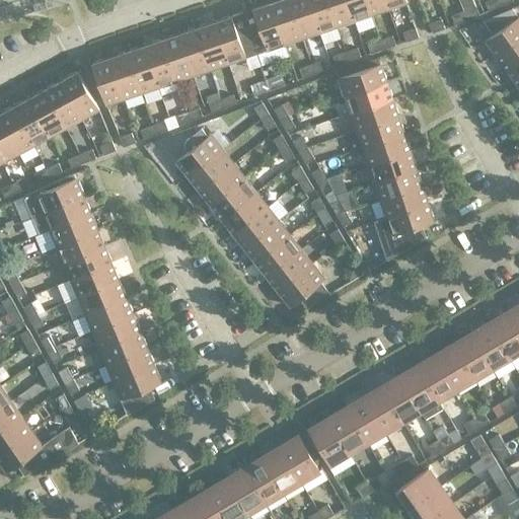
[(302,38),(289,0),(277,0),(271,2),(285,44),(302,38)]
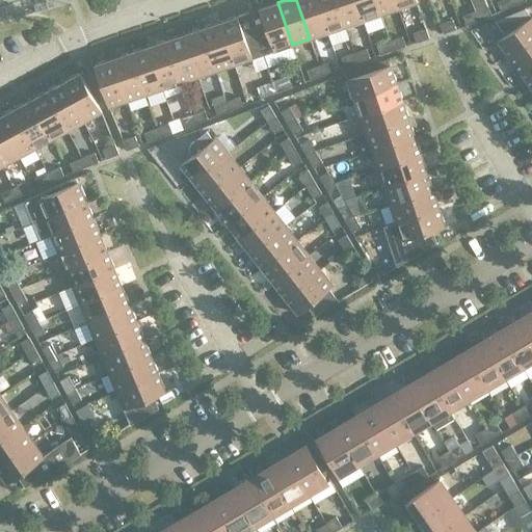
[(327,32),(316,0),(296,0),(310,38),(327,32)]
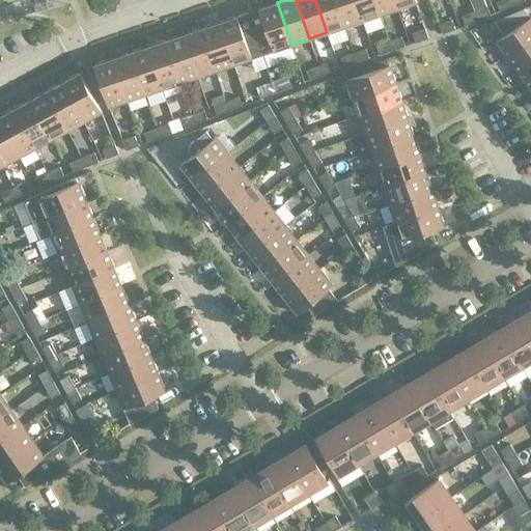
[(344,27),(335,0),(315,0),(327,32),(344,27)]
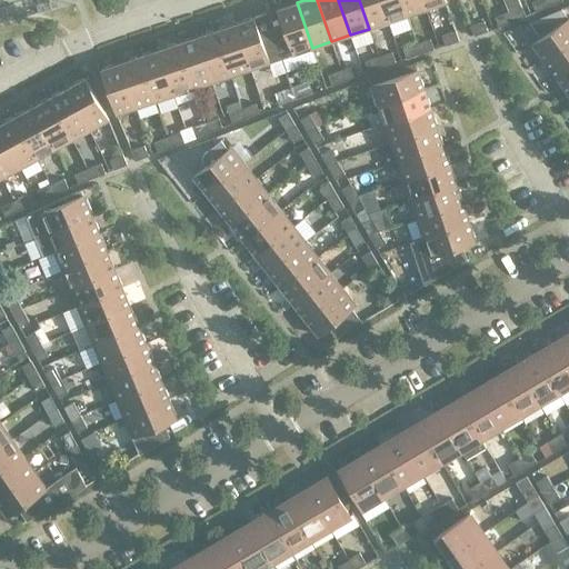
[(388,22),(380,0),(359,0),(369,29),(388,22)]
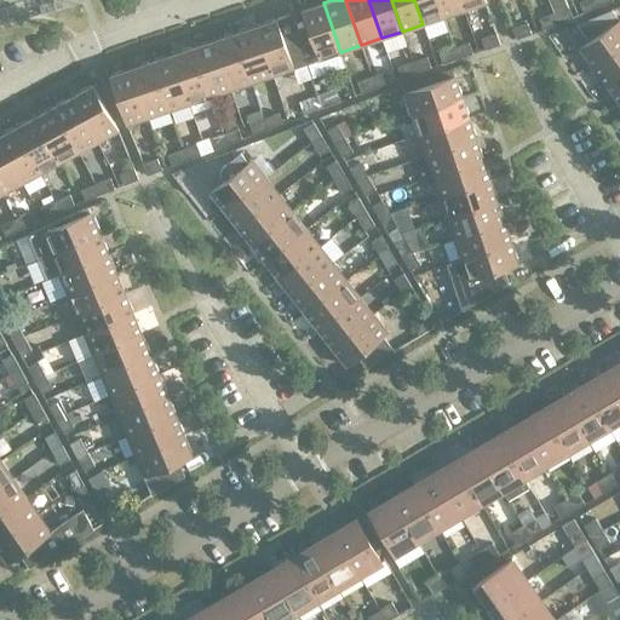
[(443,17),(437,0),(414,0),(423,24),(443,17)]
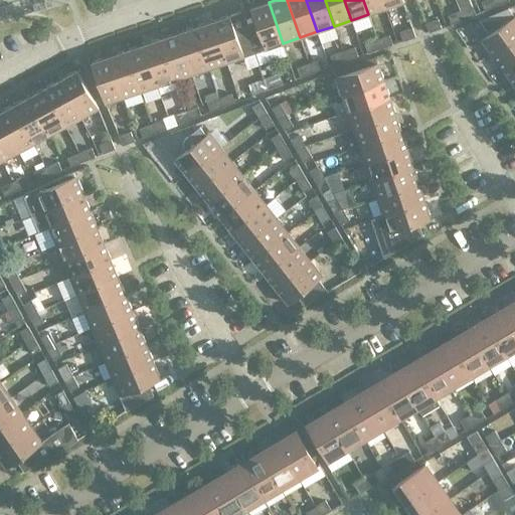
[(385,8),(382,0),(363,0),(368,14),(385,8)]
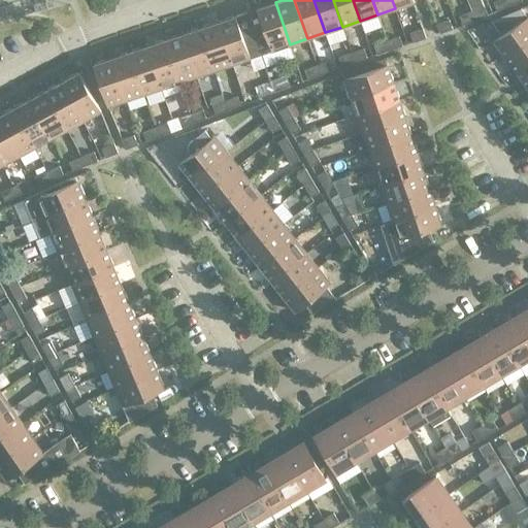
[(414,2),(413,0),(392,0),(395,8),(414,2)]
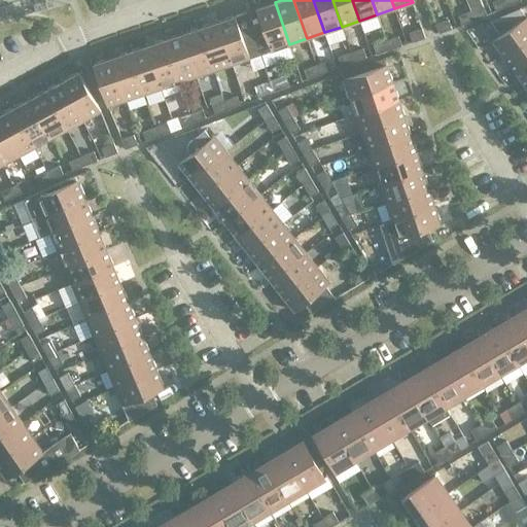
[(508,5),(505,0),(495,0),(492,1),(496,10),(508,5)]
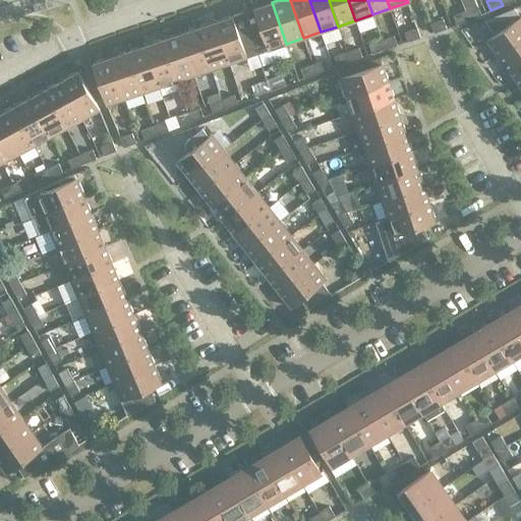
[(286,44),(272,2),(253,8),(257,20),(247,23),(254,47),(266,44),(268,50),(286,44)]
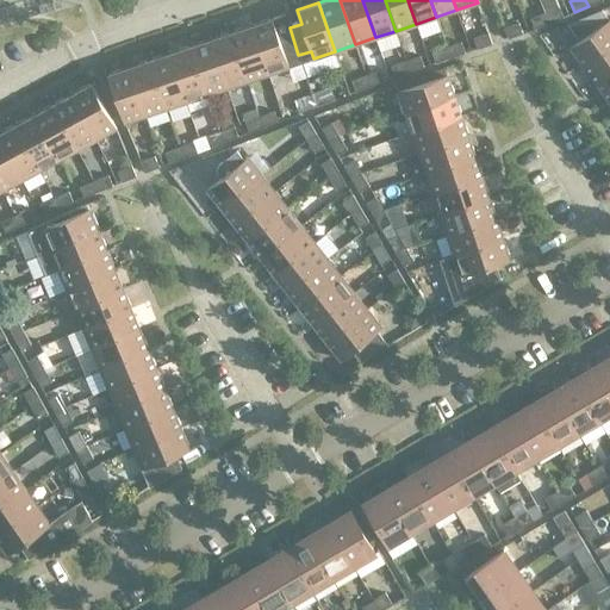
[(559,6),(545,12),(548,23),(562,17),(559,6)]
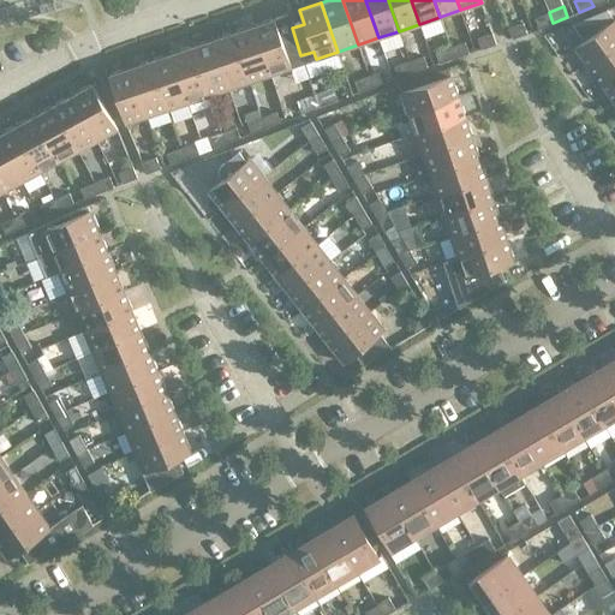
[(574,47),(587,65),(614,45),(614,17),(614,19),(607,10),(592,19),(589,23),(585,27),(586,33),(590,36),(574,47)]
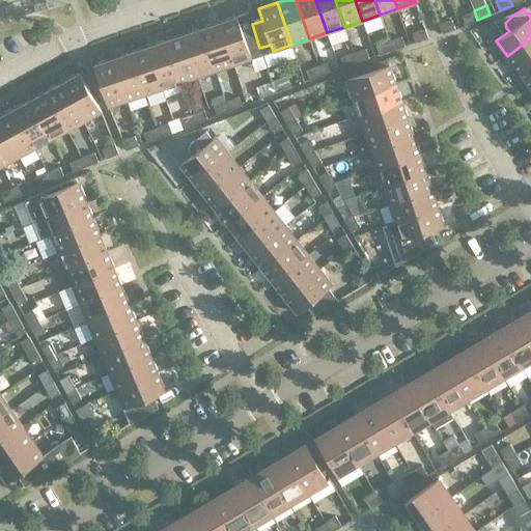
[(477,20),(474,10),(460,16),(465,25),(477,20)]
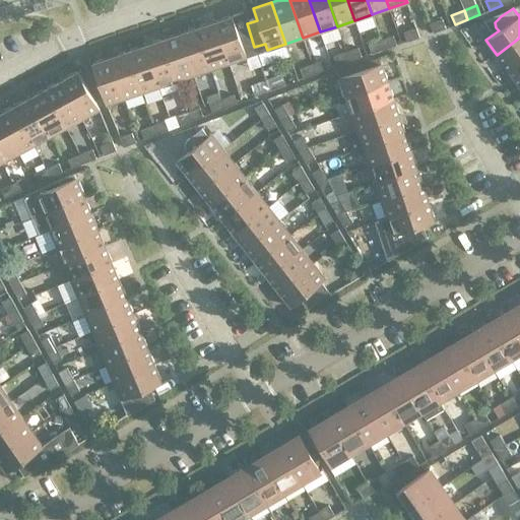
[(232,15),(213,21),(228,63),(246,57),(244,51),(254,47),(247,23),(236,27),(232,15)]
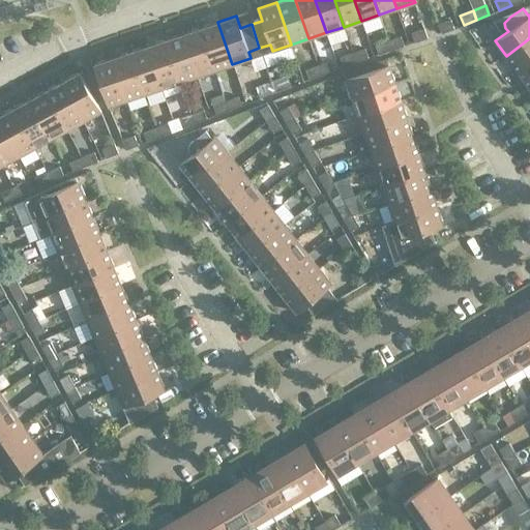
[(450,20),(437,24),(441,33),(453,29),(450,20)]
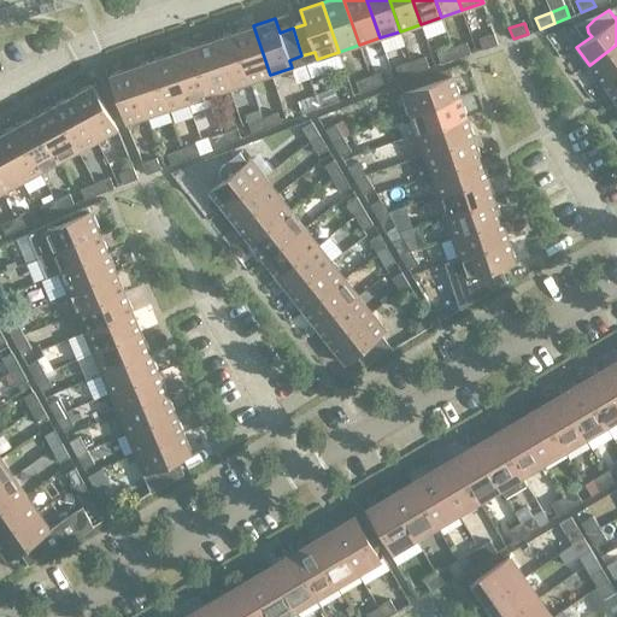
[(270,75),(253,25),(233,33),(250,82),(270,75)]
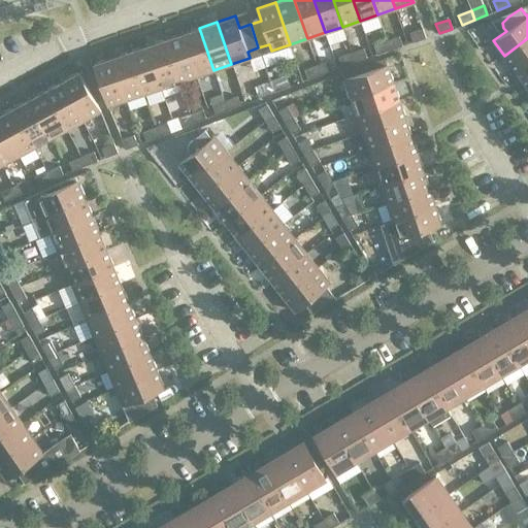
[(213,70),(199,28),(182,34),(196,76),(213,70)]
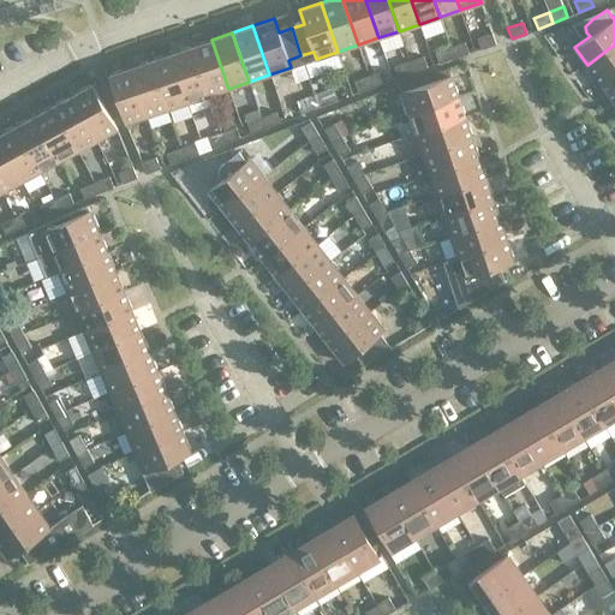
[(496,43),(491,33),(477,37),(481,48),(496,43)]
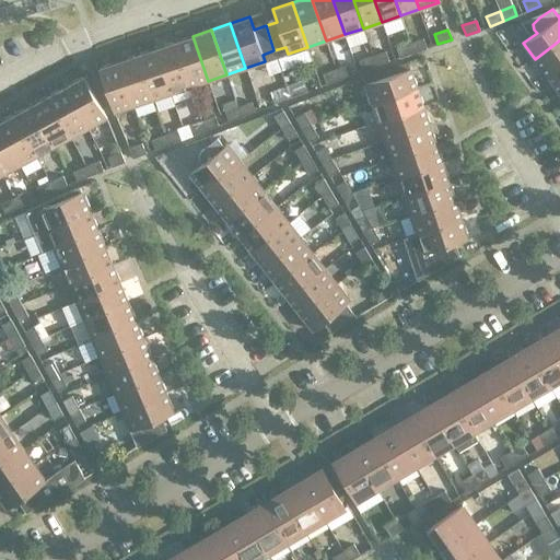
[(208,81),(193,36),(174,43),(189,88),(208,81)]
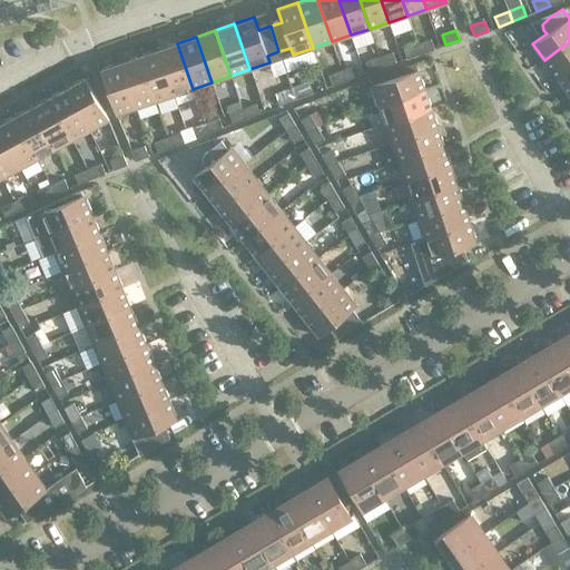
[(431,39),(416,43),(421,53),(434,49),(431,39)]
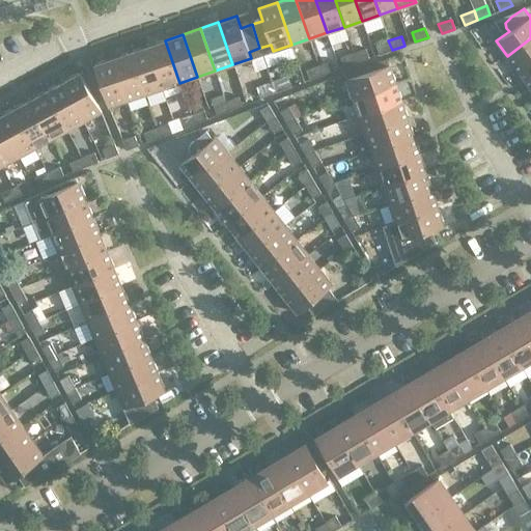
[(530,62),(530,38),(507,56),(519,72),(530,62)]
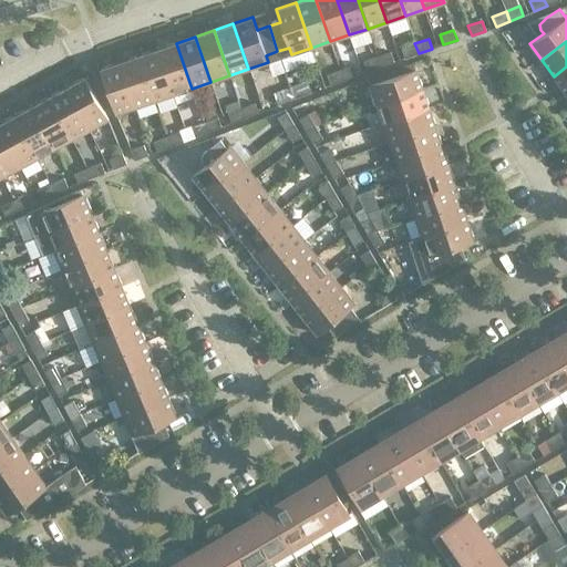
[(192,89),(176,43),(157,50),(173,95),(192,89)]
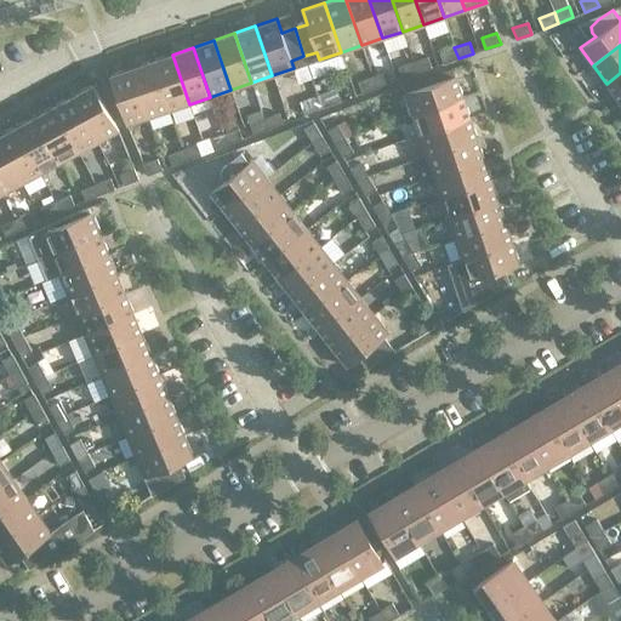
[(459,58),(454,47),(439,52),(443,63),(459,58)]
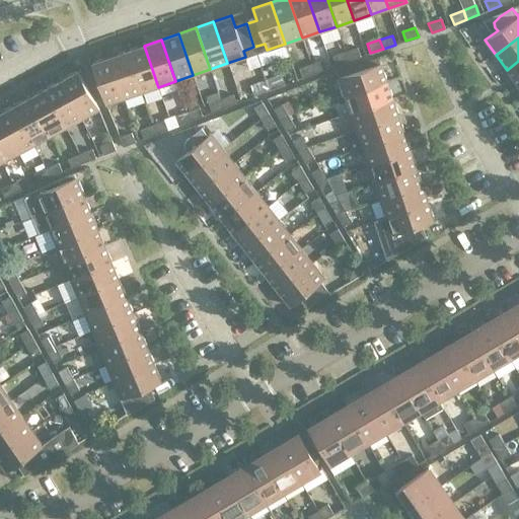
[(158,87),(144,46),(127,52),(141,92),(158,87)]
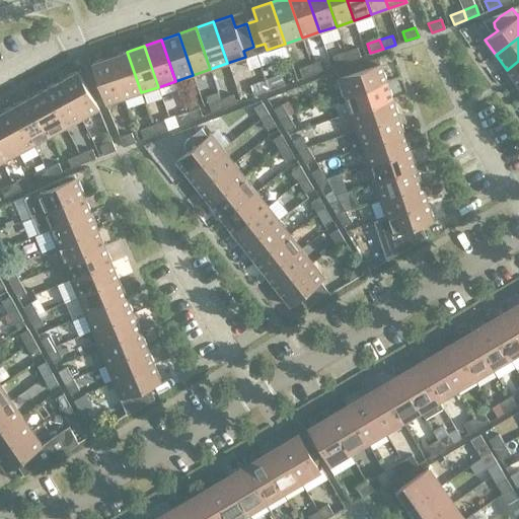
[(358,47),(345,52),(348,61),(361,57),(358,47)]
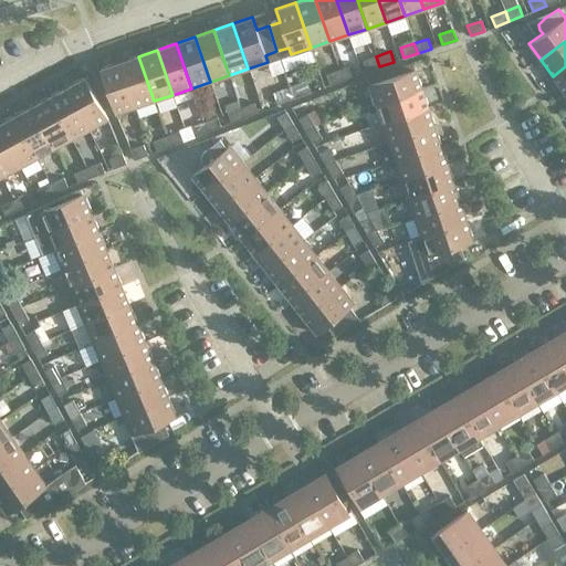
[(154,101),(138,56),(119,62),(135,107),(154,101)]
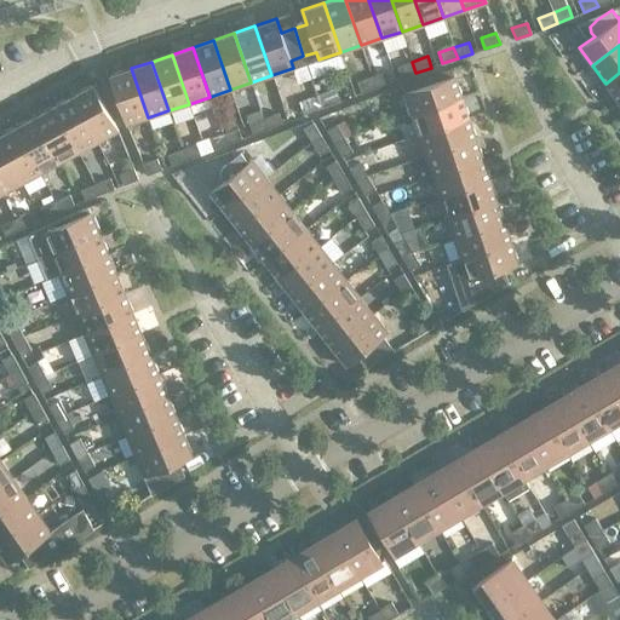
[(415,73),(412,62),(397,67),(401,78),(415,73)]
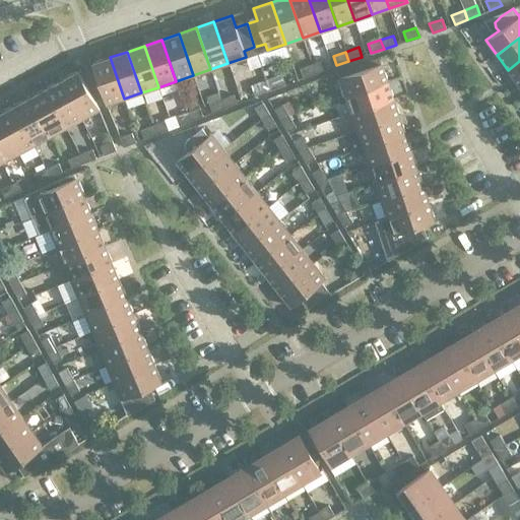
[(124,99),(110,57),(91,63),(106,105),(124,99)]
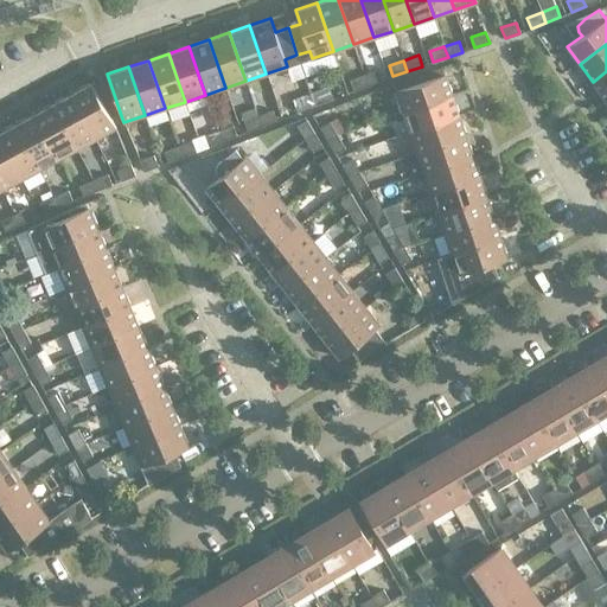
[(377,70),(363,75),(368,85),(382,81),(377,70)]
